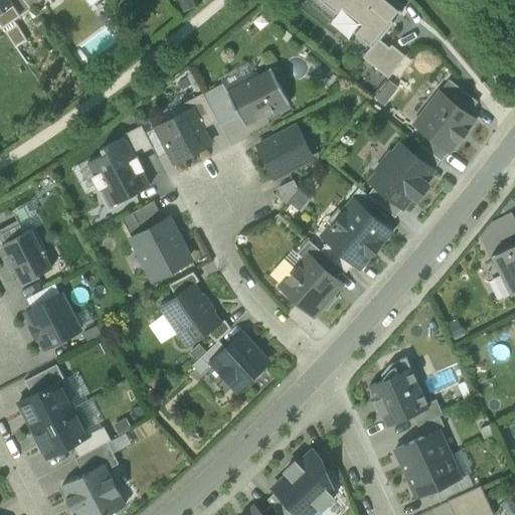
[(0,0),(0,24),(2,28),(13,20),(18,17),(20,15),(9,0),(0,0)]
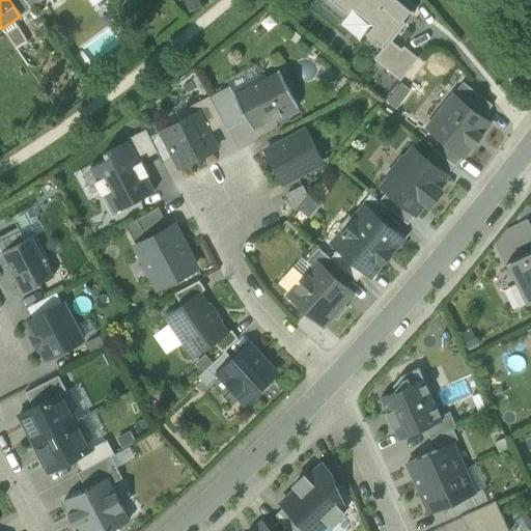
[(32,9),(25,0),(9,0),(21,16),(19,18),(20,18),(32,9)]
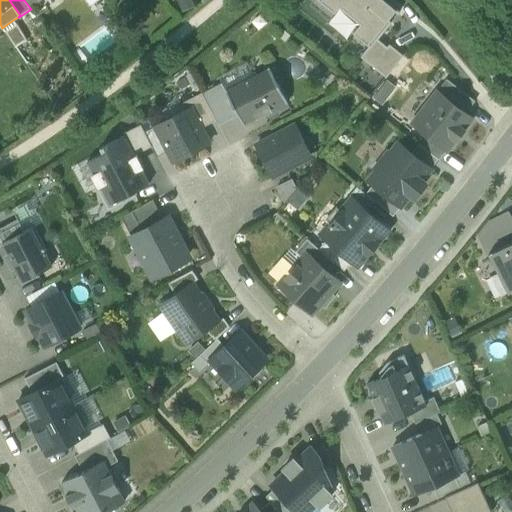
[(42,0),(24,0),(31,9),(42,0)]
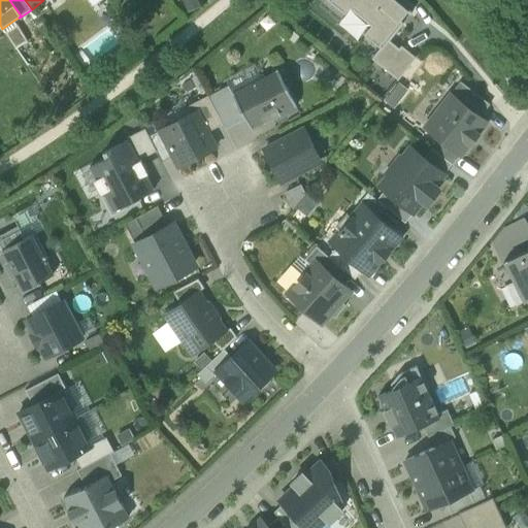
[(413,12),(396,0),(327,0),(345,14),(351,8),(371,25),(364,34),(381,48),(383,50),(390,41),(404,24),(401,21),(407,12),(411,14),(413,12)]
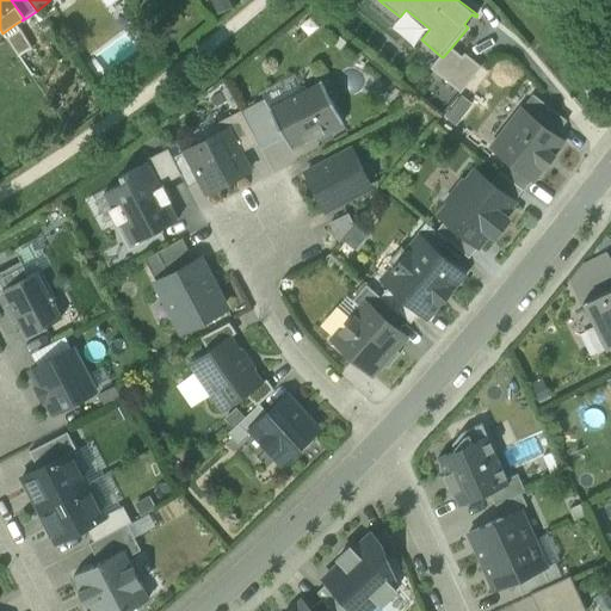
[(16,24),(2,34),(6,38),(19,30),(16,24)]
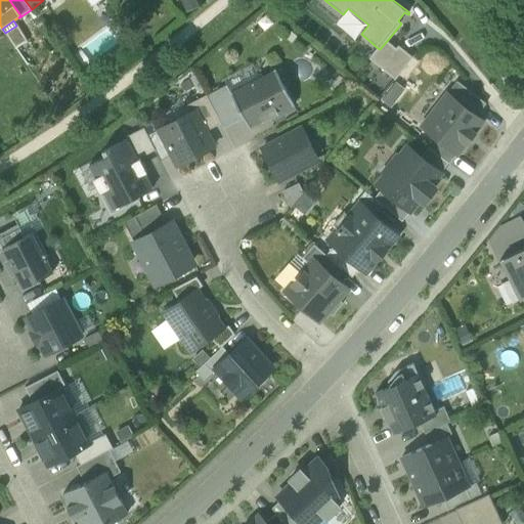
[(5,33),(15,49),(27,42),(16,26),(5,33)]
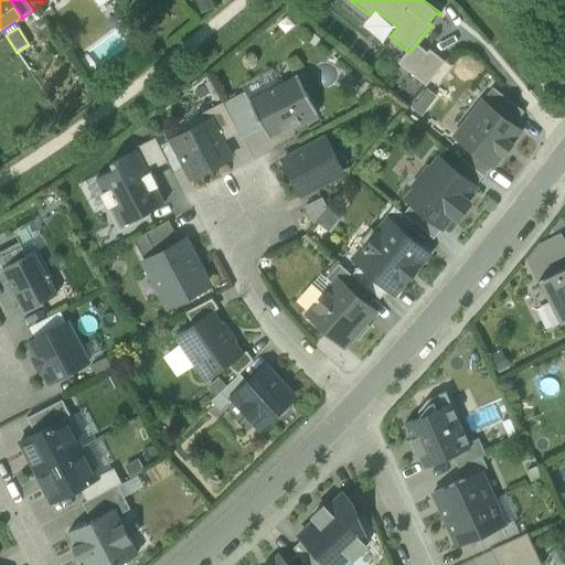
[(446,62),(430,49),(427,52),(417,44),(409,53),(407,52),(398,63),(426,86),(446,62)]
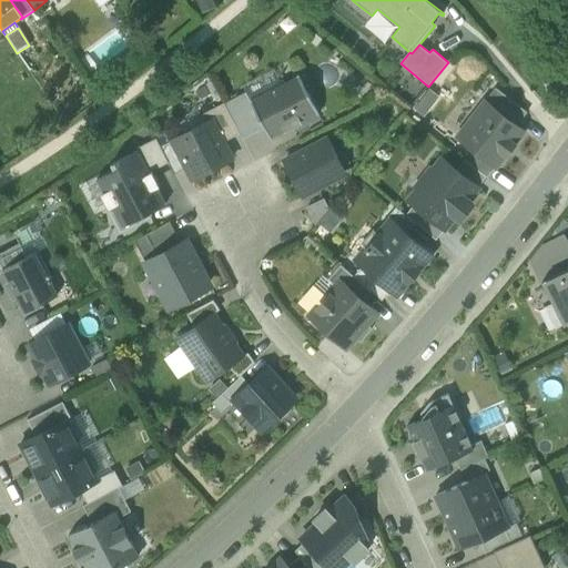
[(297,77),(252,101),(252,100),(251,101),(265,129),(271,140),(272,139),(272,138),(317,114),(317,115),(320,114),(298,75),(297,77)]
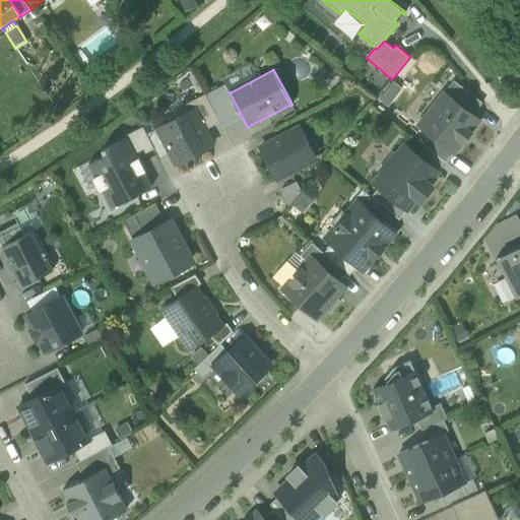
[(482,103),(454,80),(444,93),(472,116),(482,103)]
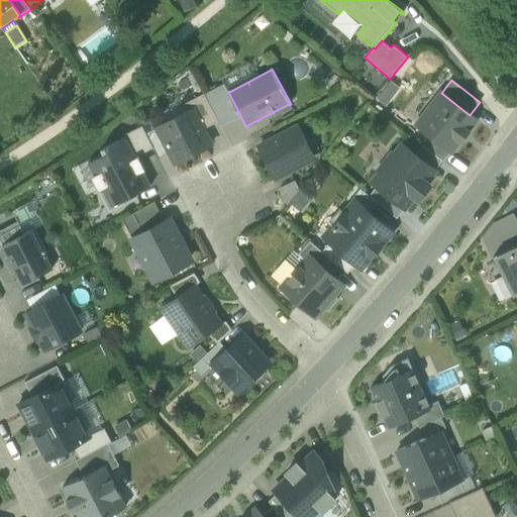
[(224,85),(204,95),(218,122),(220,127),(241,117),(228,92),(224,85)]
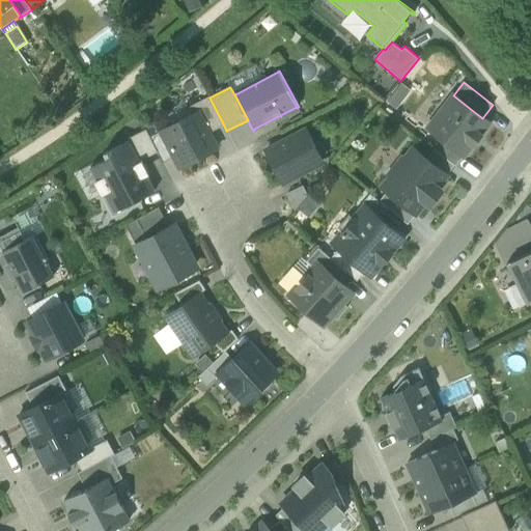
[(482,118),(453,95),(427,128),(439,137),(444,141),(464,156),(472,145),(474,146),(482,135),(481,134),(490,123),(482,118)]
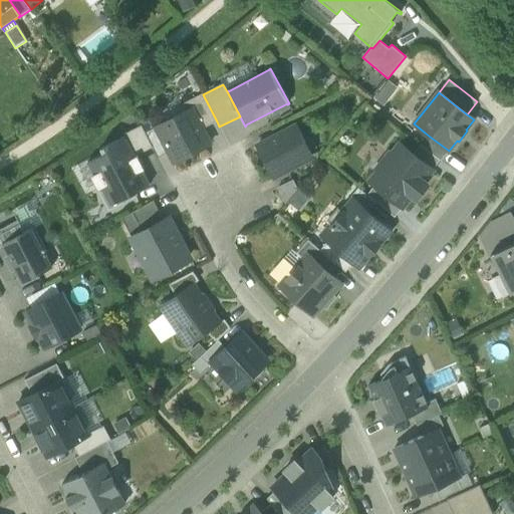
[(202,93),(182,104),(185,111),(192,108),(203,129),(217,121),(203,94),(202,93)]
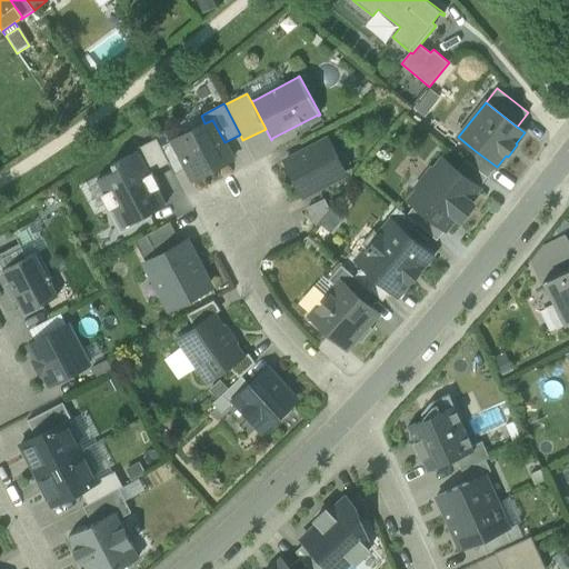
[(179,119),(187,133),(205,123),(201,116),(197,109),(179,119)]
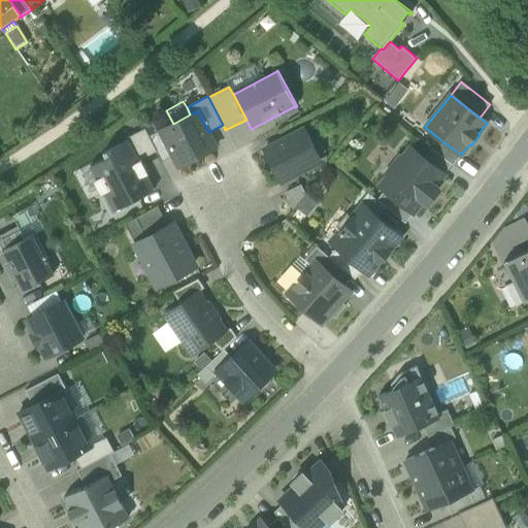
[(173,124),(160,131),(173,156),(179,167),(217,149),(208,132),(197,111),(190,114),(173,124)]
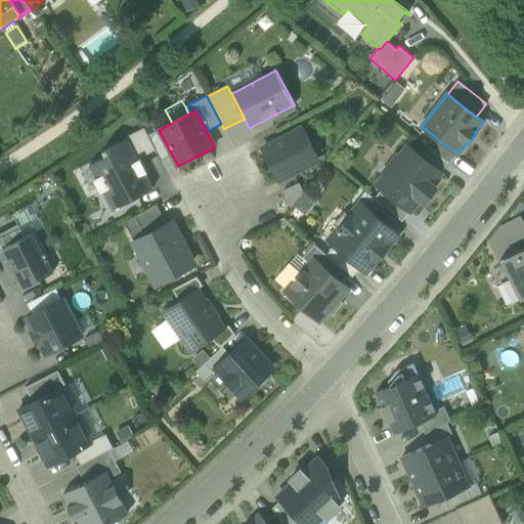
[(126,137),(127,139),(138,160),(140,159),(157,150),(148,135),(144,128),(126,137)]
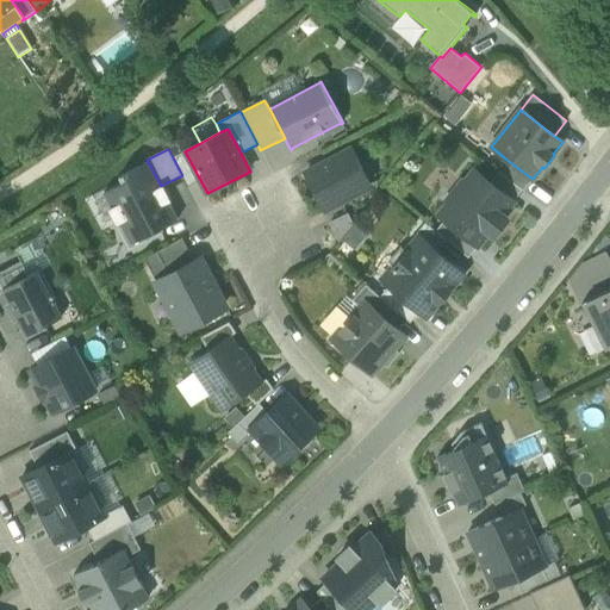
[(305,174),(324,211),(367,188),(366,186),(371,184),(353,149),(305,174)]
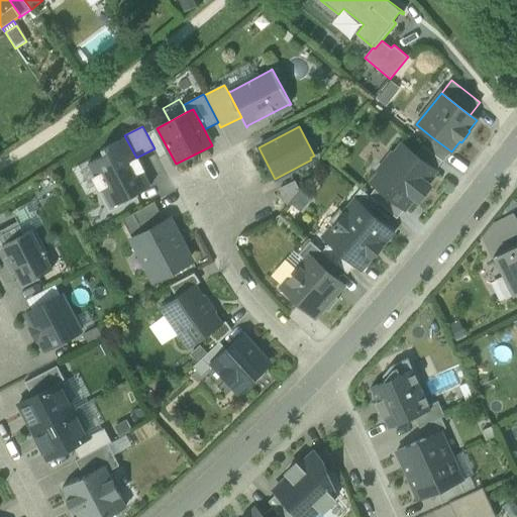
[(170,152),(157,128),(146,133),(154,148),(160,159),(170,152)]
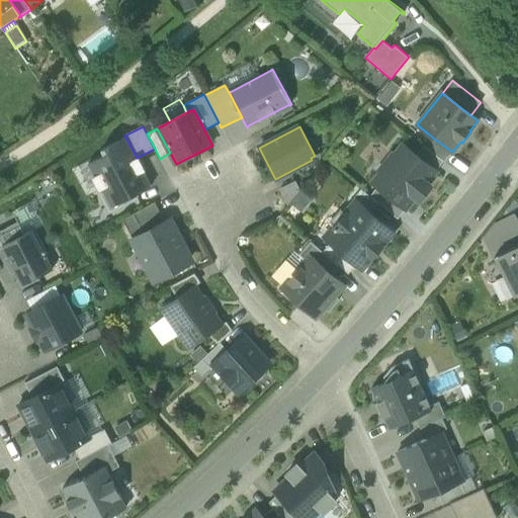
[(89,164),(101,188),(111,207),(138,194),(152,186),(138,160),(140,159),(139,157),(137,158),(125,138),(101,151),(104,156),(89,164)]
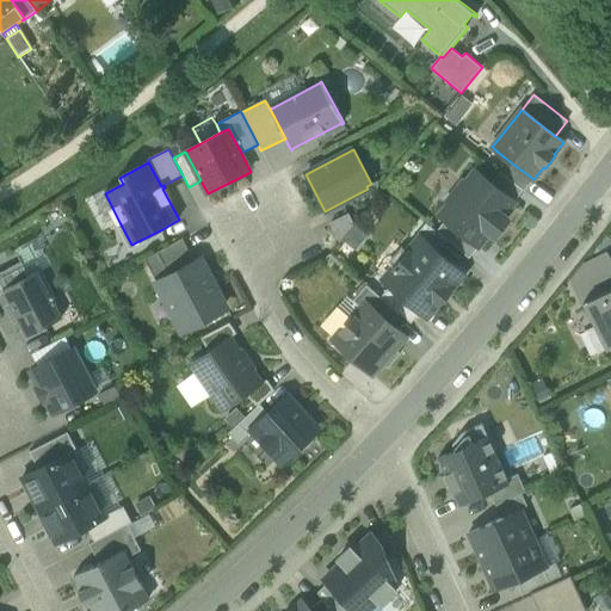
[(534,179),(511,162),(503,173),(524,191),(525,191),(534,179)]
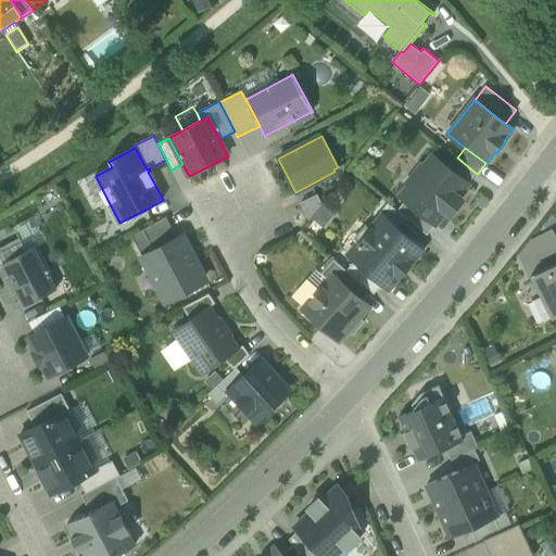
[(405,200),(436,225),(445,212),(450,215),(463,199),(458,196),(468,184),(446,167),(432,155),(422,167),(421,166),(407,182),(409,184),(400,196),(405,200)]
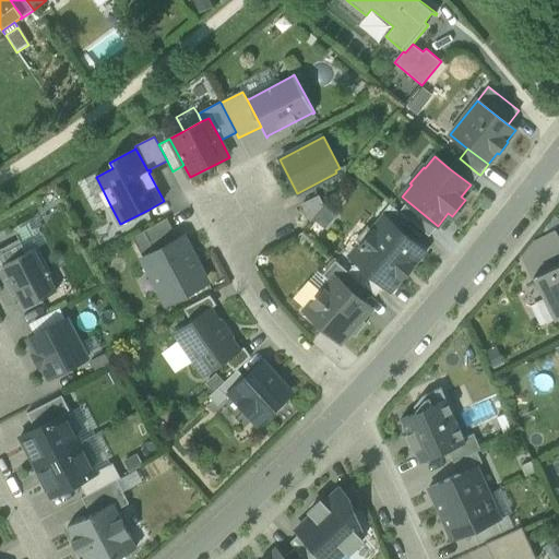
[(449,168),(471,185),(479,175),(460,158),(458,157),(449,168)]
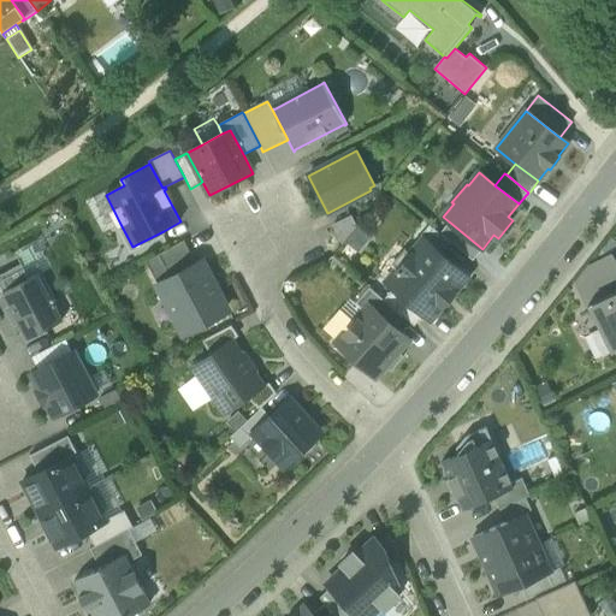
[(450,242),(473,260),(483,249),(449,221),(440,234),(450,242)]
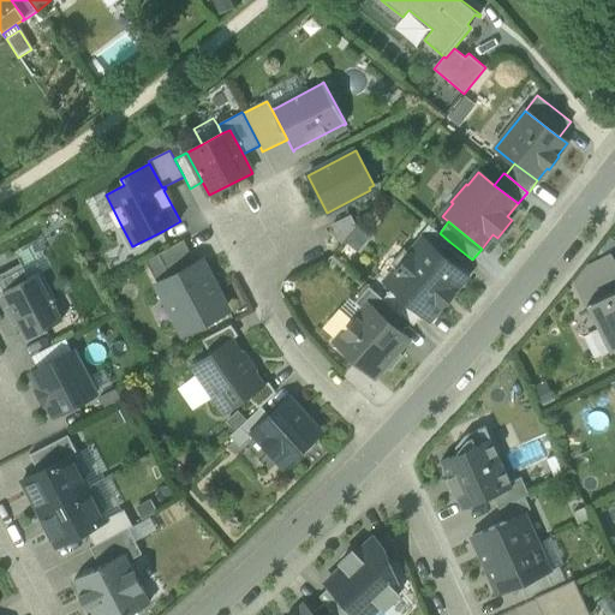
[(165,234),(163,231),(132,246),(120,224),(117,226),(131,252),(165,234)]
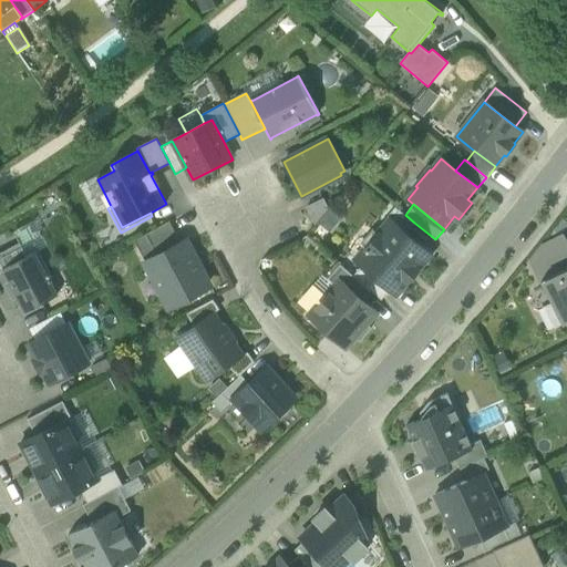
[(390,219),(406,234),(414,223),(405,215),(395,207),(387,217),(390,219)]
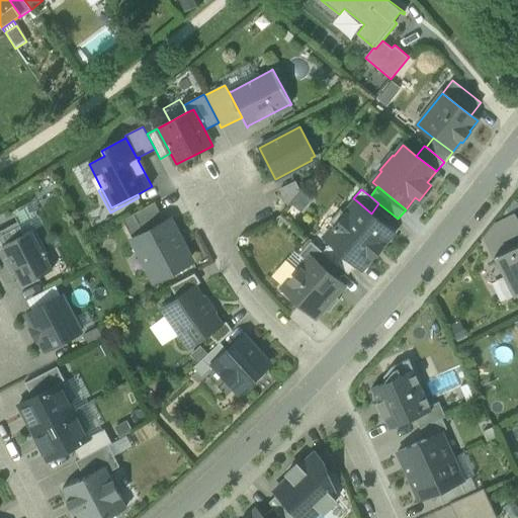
[(356,265),(361,269),(394,232),(381,222),(371,213),(356,200),(325,238),(331,243),(356,265)]
